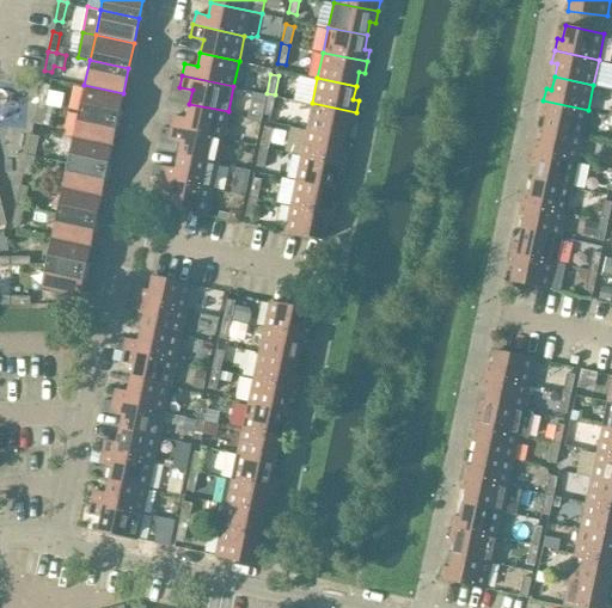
[(49,84),(42,83),(37,102),(46,103),(49,84)]
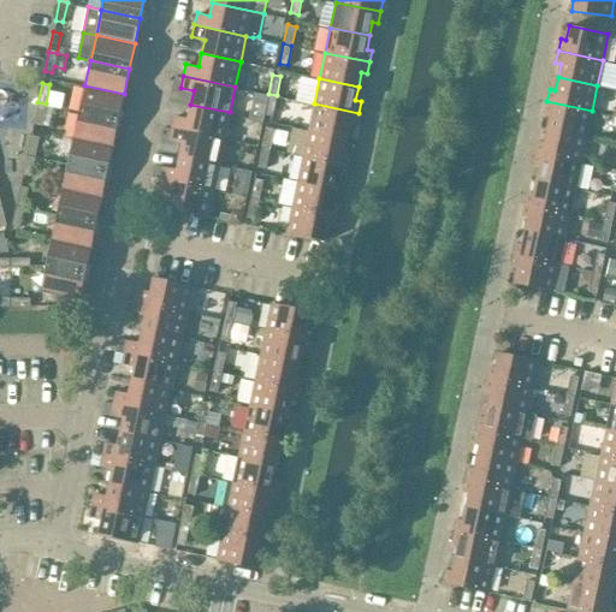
[(124,94),(84,85),(80,111),(118,120),(124,94)]
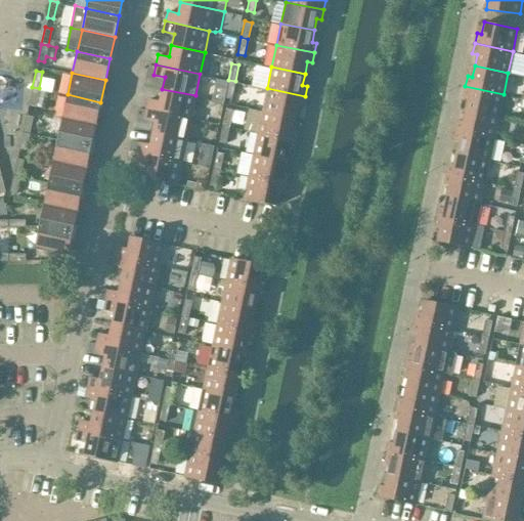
[(235,81),(228,80),(224,96),(231,98),(235,81)]
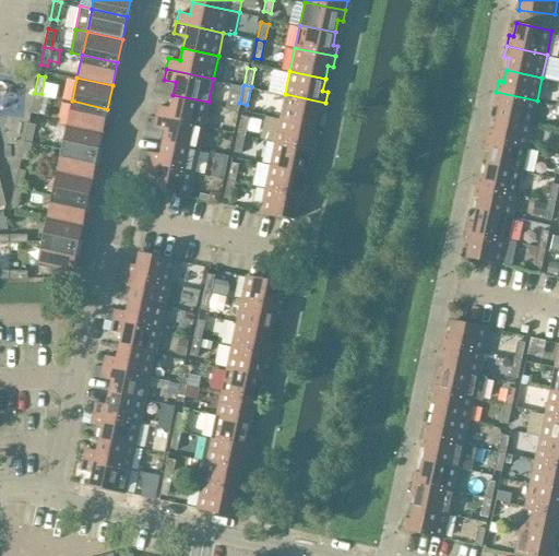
[(537,101),(496,92),(494,103),(499,104),(497,116),(532,123),(537,101)]
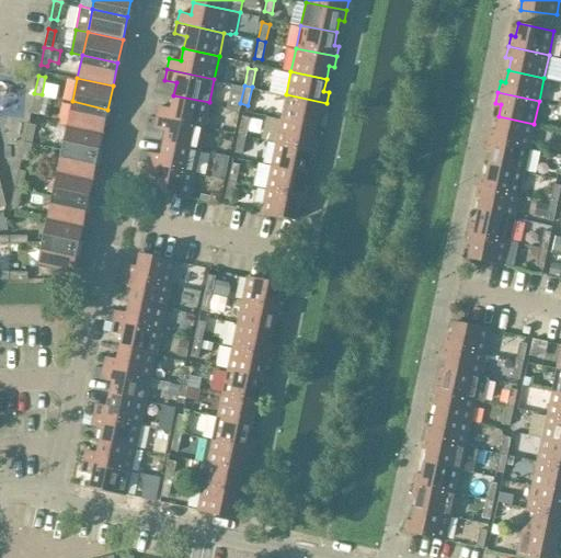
[(42,94),(34,93),(31,111),(37,113),(42,94)]
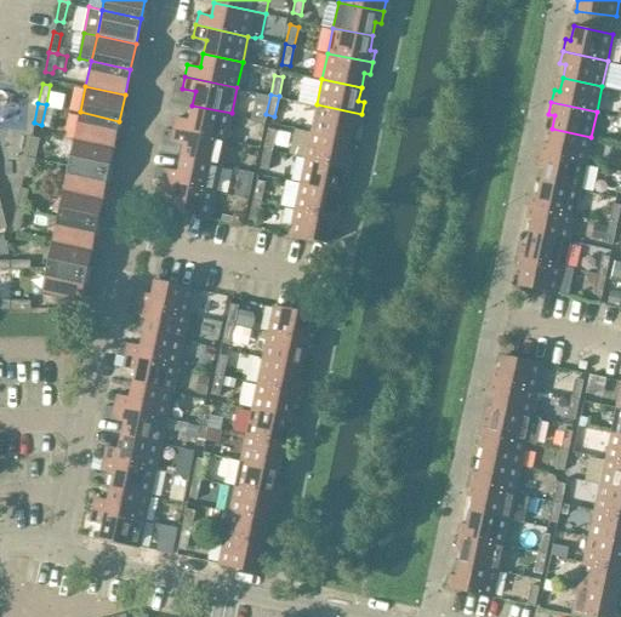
[(362,114),(317,104),(311,131),(351,140),(353,125),(359,126),(362,114)]
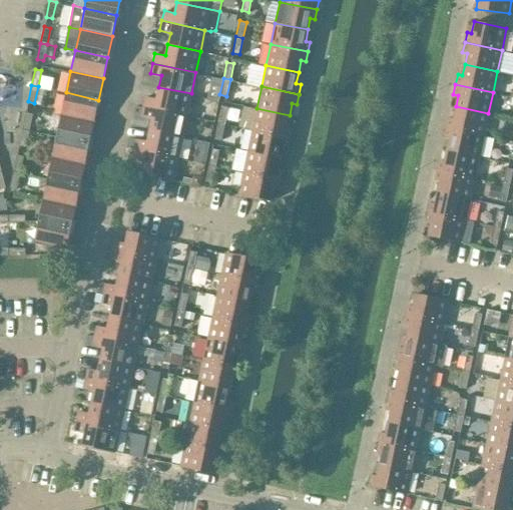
[(191,93),(158,87),(156,98),(145,96),(143,106),(186,115),(191,93)]
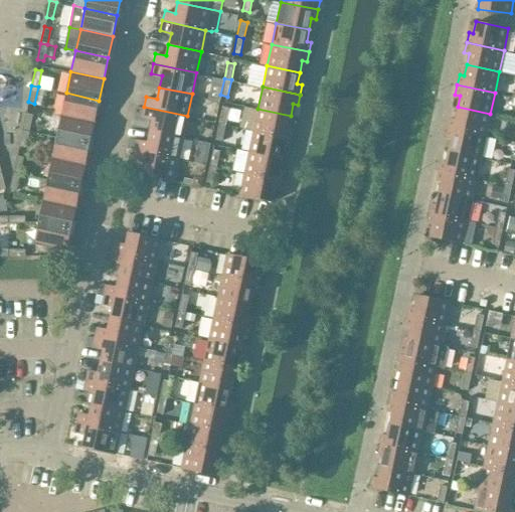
[(99,101),(66,93),(61,115),(95,122),(99,101)]
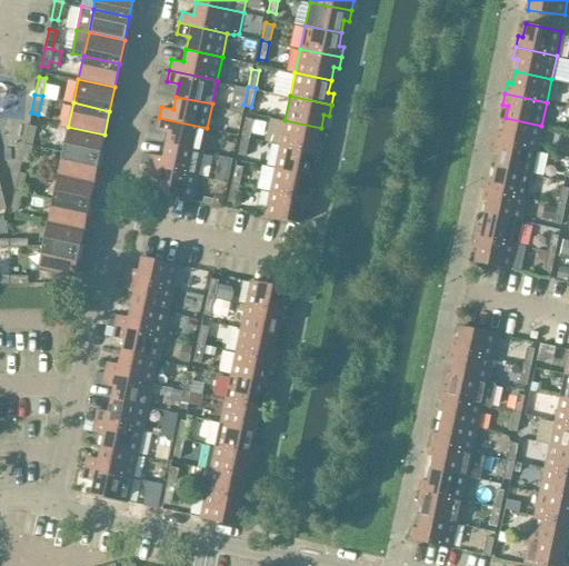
[(252,118),(246,117),(241,135),(249,137),(252,118)]
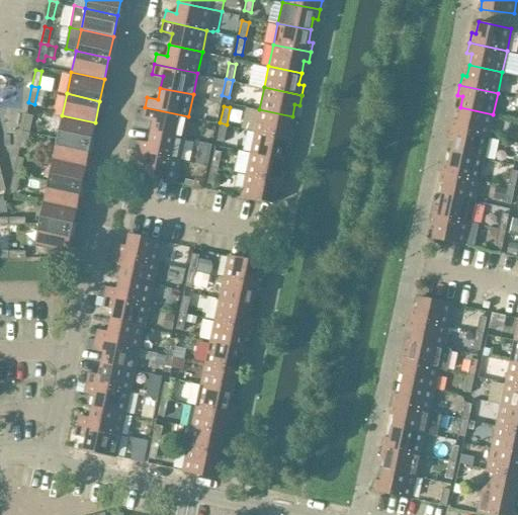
[(188,116),(145,107),(143,116),(153,119),(151,131),(184,138),(188,116)]
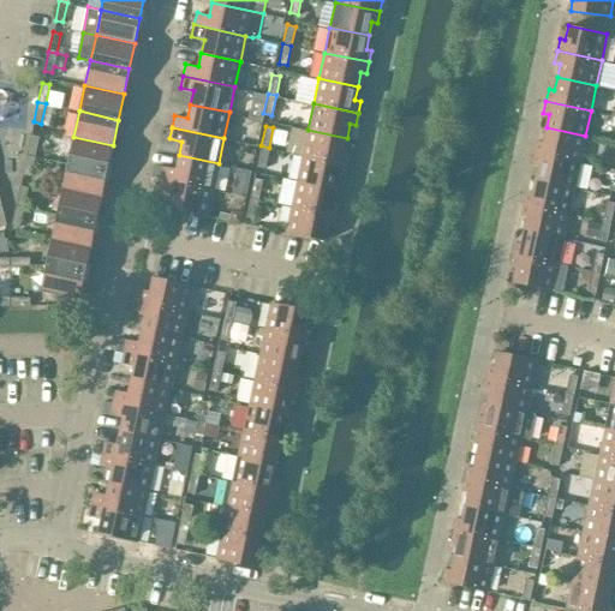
[(585,136),(547,127),(543,141),(538,139),(535,151),(579,161),(585,136)]
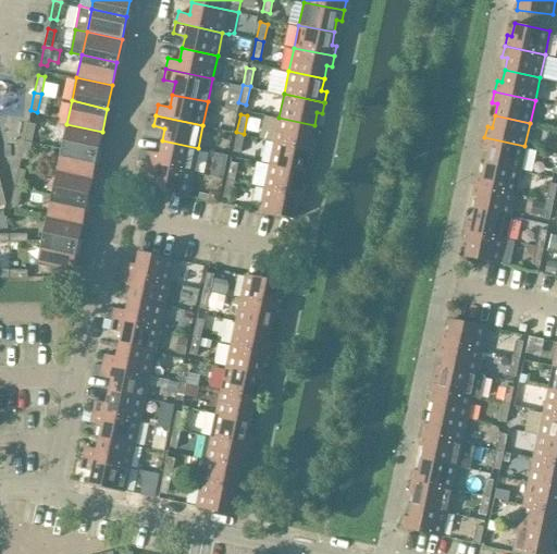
[(314,125),(279,118),(274,140),(314,149),(317,138),(311,137),(314,125)]
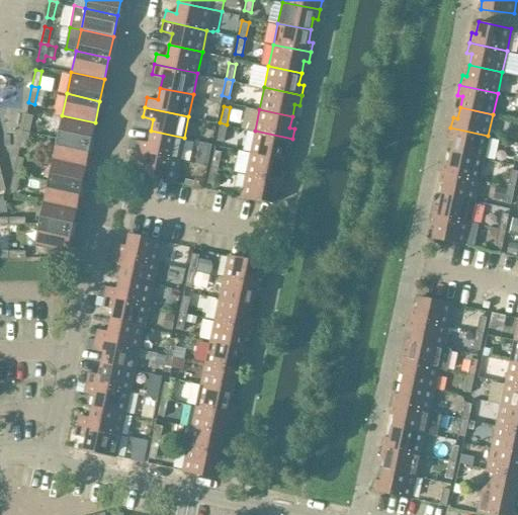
[(32,114),(25,113),(22,130),(29,131),(32,114)]
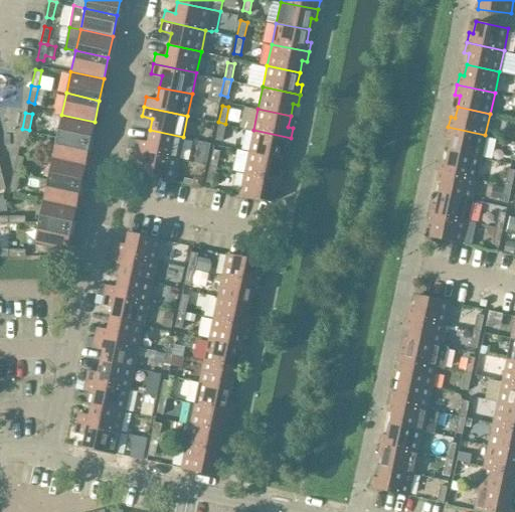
[(95,122),(61,115),(57,136),(90,143),(95,122)]
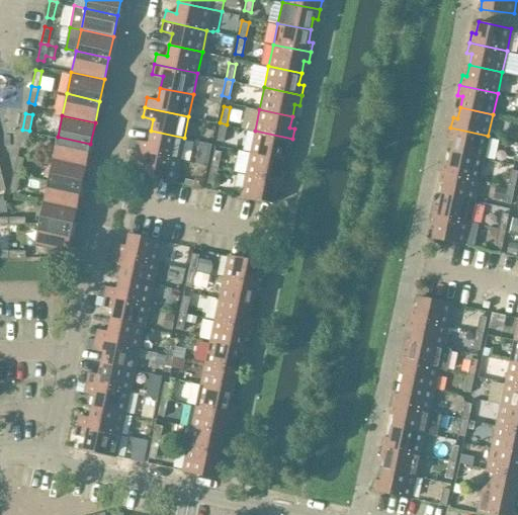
[(227,124),(220,122),(217,139),(223,141),(227,124)]
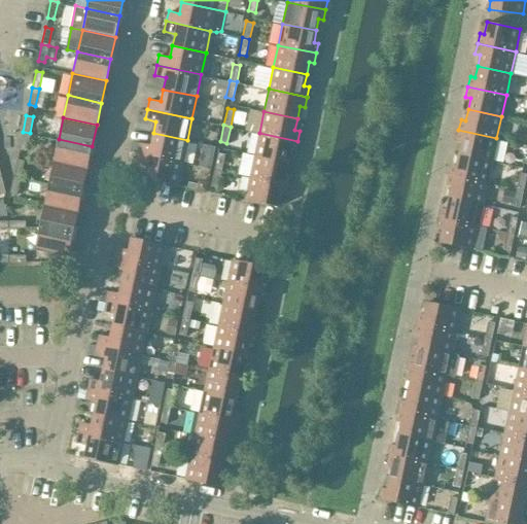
[(496,138),(458,130),(456,141),(461,142),(458,153),(492,161),(496,138)]
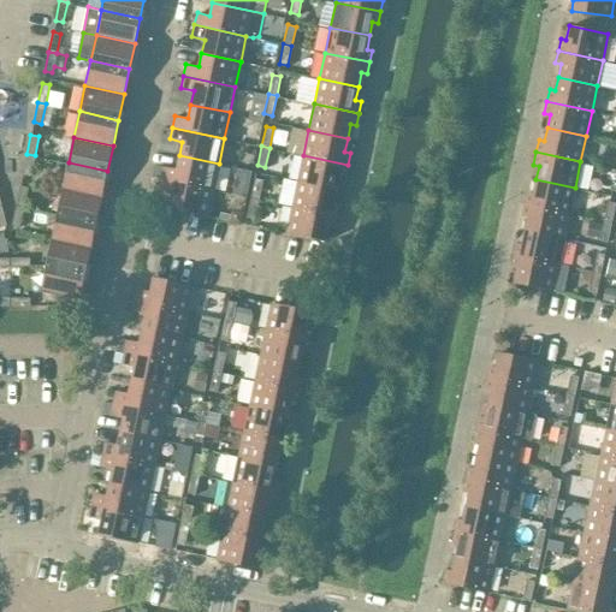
[(35,155),(27,154),(22,173),(30,174),(35,155)]
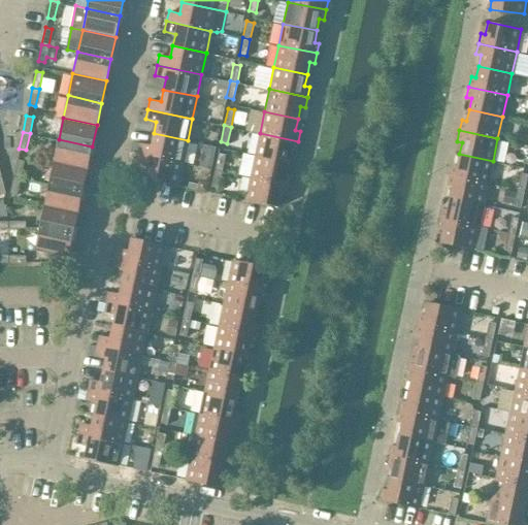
[(188,140),(154,133),(152,144),(140,142),(138,153),(183,162),(188,140)]
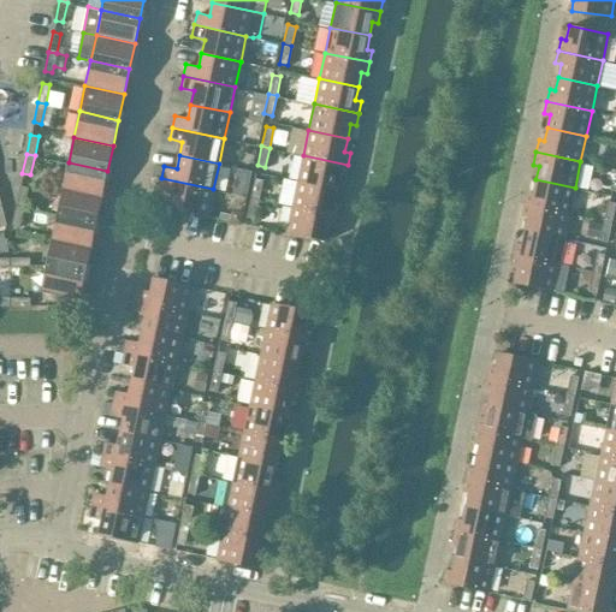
[(348,165),(303,155),(297,180),(337,189),(339,176),(345,177),(348,165)]
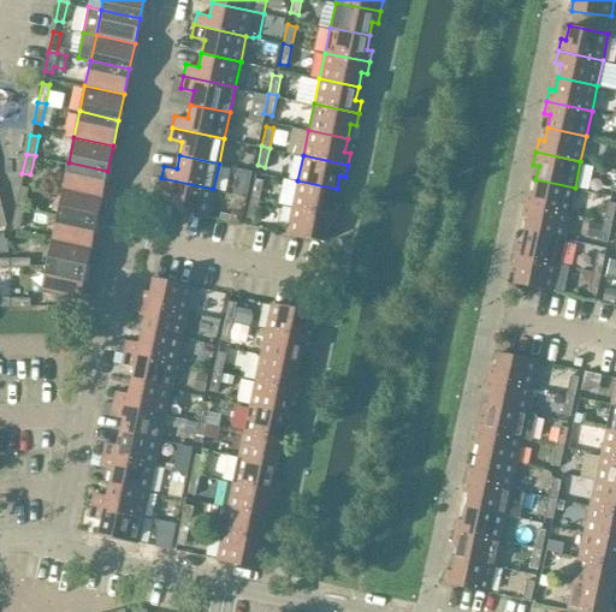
[(107,171),(69,162),(63,188),(101,196),(107,171)]
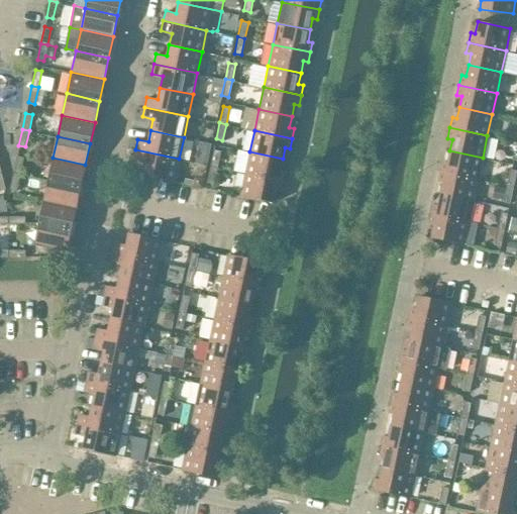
[(198,157),(209,159),(212,140),(201,138),(198,157)]
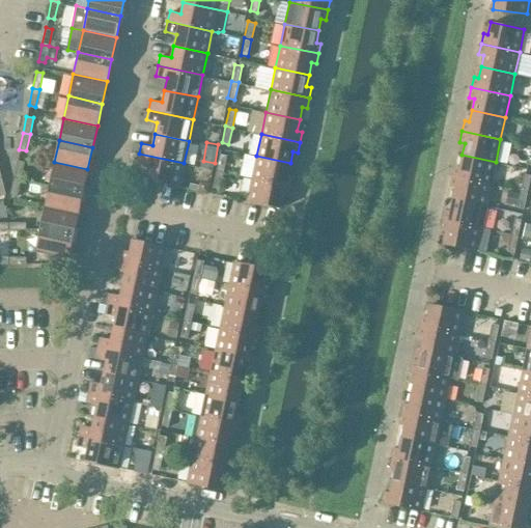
[(226,155),(219,153),(216,170),(223,171),(226,155)]
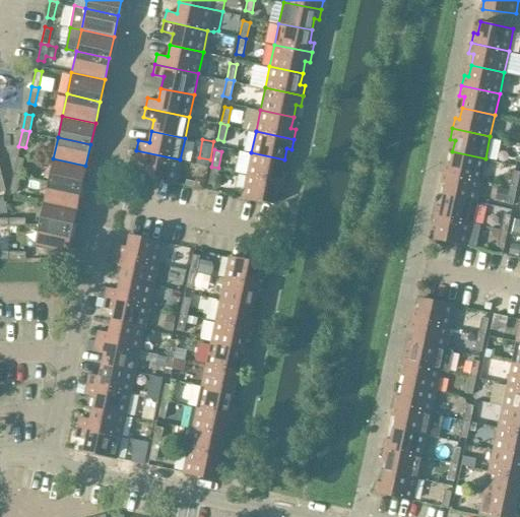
[(180,159),(136,150),(134,160),(144,163),(142,175),(175,182),(180,159)]
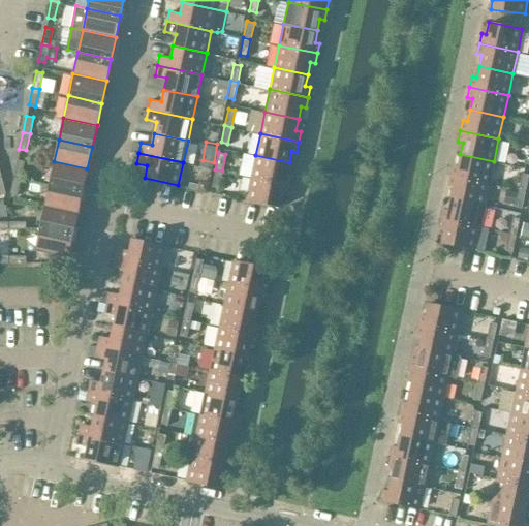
[(494,161),(460,154),(458,165),(453,164),(450,175),(489,183),(494,161)]
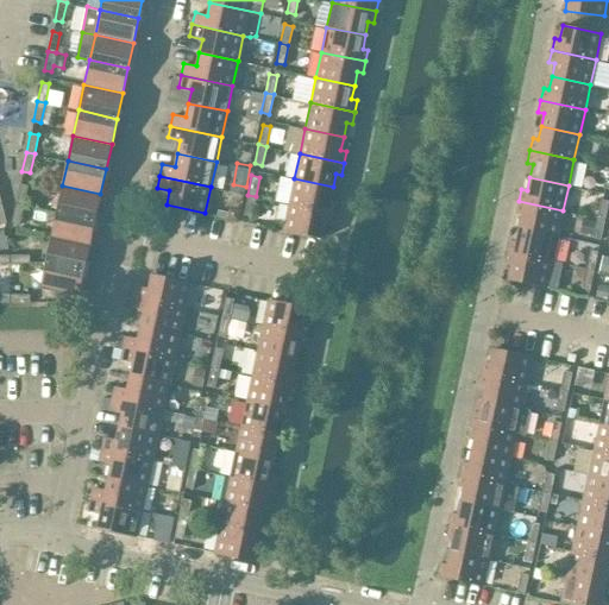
[(333,187),(294,178),(289,203),(333,213),(336,201),(330,200),(333,187)]
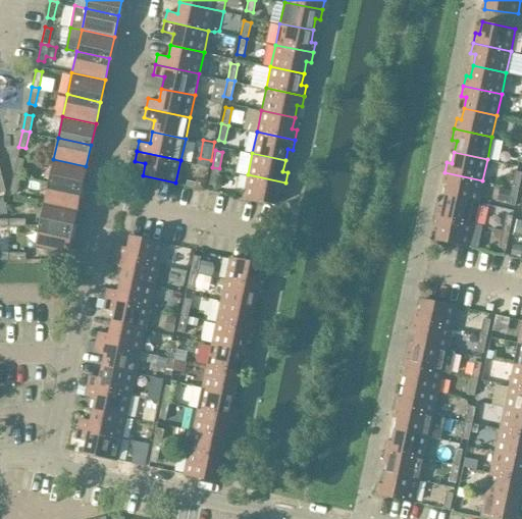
[(23,158),(16,157),(13,173),(20,174),(23,158)]
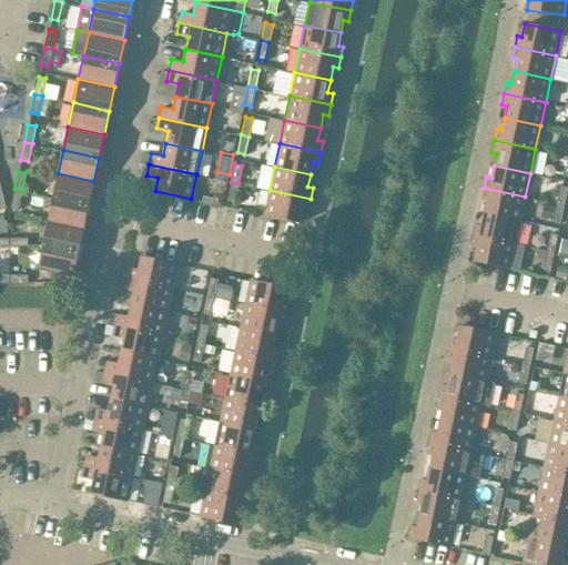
[(530,194),(539,194),(540,172),(531,172),(530,194)]
